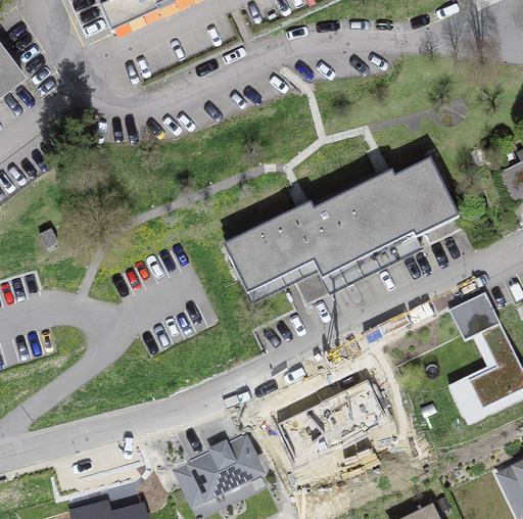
[(110,0),(111,1),(101,5),(113,32),(181,0),(110,0)]
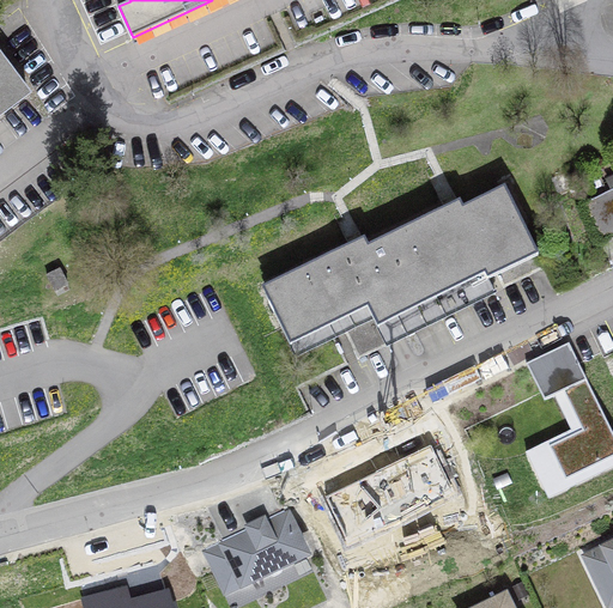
[(25,90),(0,56),(0,109),(10,102),(25,90)]
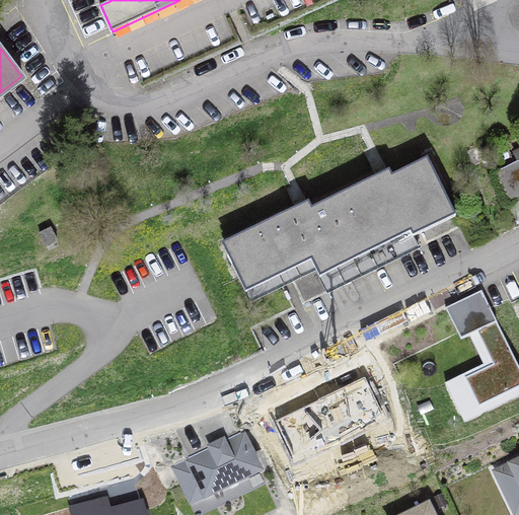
[(382,170),(311,206),(307,199),(299,203),(228,238),(231,244),(225,247),(250,297),(316,265),(327,289),(419,244),(414,233),(454,213),(427,155),(391,173),(388,167),(382,170)]
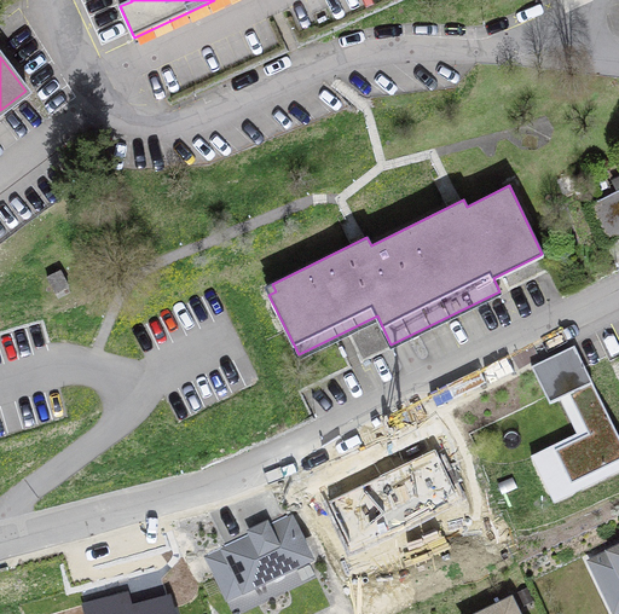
[(618,186),(585,203),(603,239),(618,231),(618,186)]
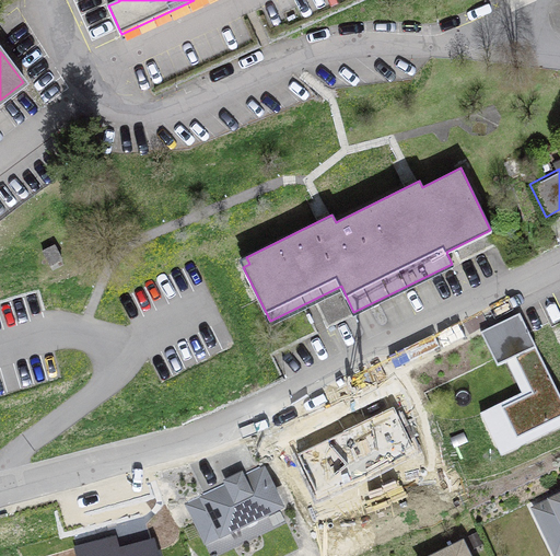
[(43,248),(50,263),(62,257),(55,242),(43,248)]
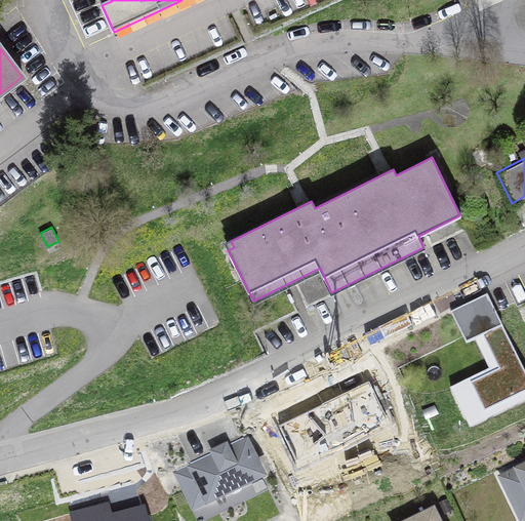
[(524,369),(487,290),(450,308),(466,339),(482,332),(498,365),(452,387),(467,416),(524,388),(524,369)]
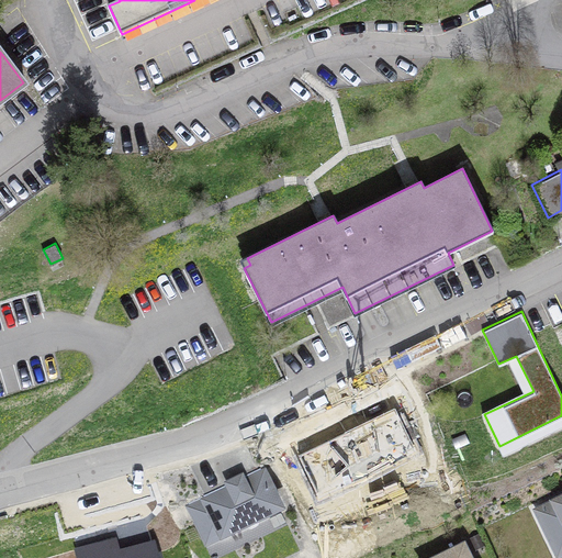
[(260,464),(182,501),(206,545),(282,509),(260,464)]
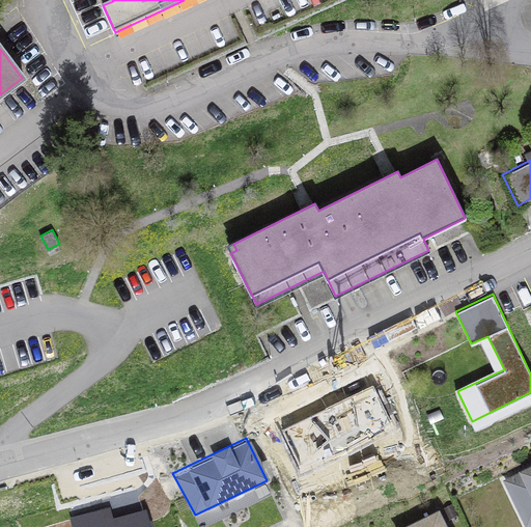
[(530,467),(507,478),(527,520),(530,518),(530,467)]
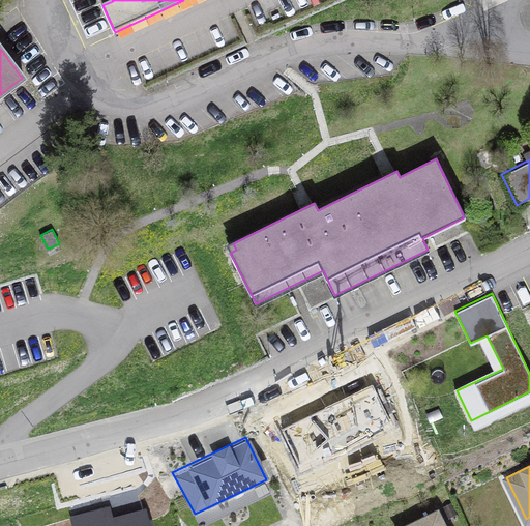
[(113,525),(108,506),(74,517),(76,525),(147,525),(145,518),(114,525),(113,525)]
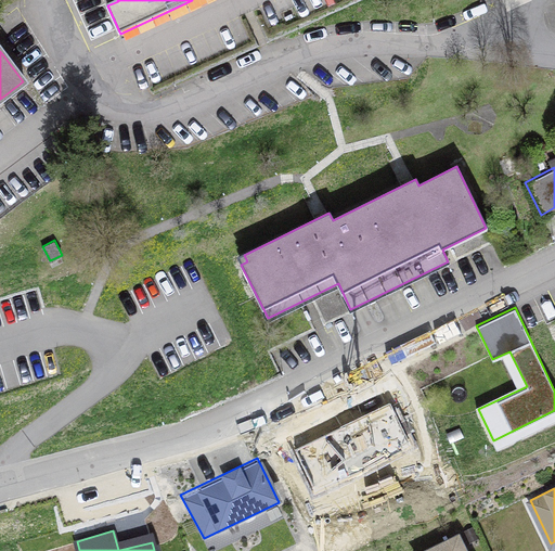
[(466,550),(459,535),(423,550),(466,550)]
